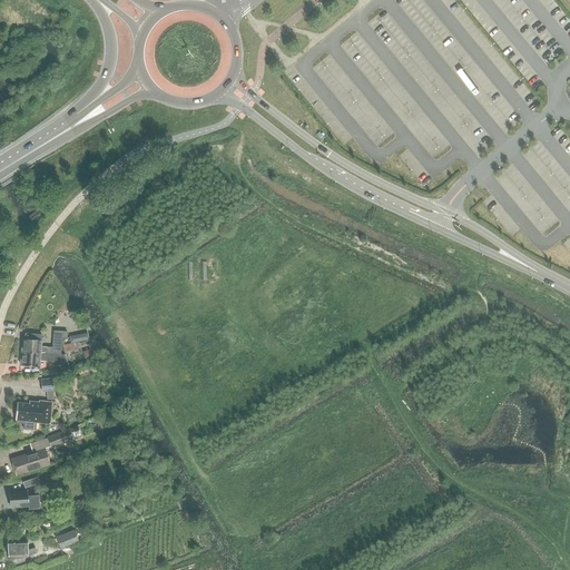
[(21,353),(59,354),(59,345),(62,345),(64,338),(67,338),(67,333),(53,332),(52,349),(40,347),(41,341),(22,340),(21,353)]
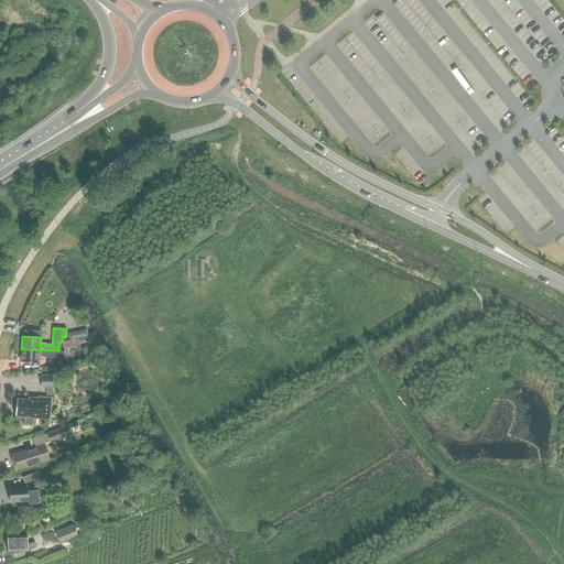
[(78,346),(77,339),(63,342),(64,348),(78,346)]
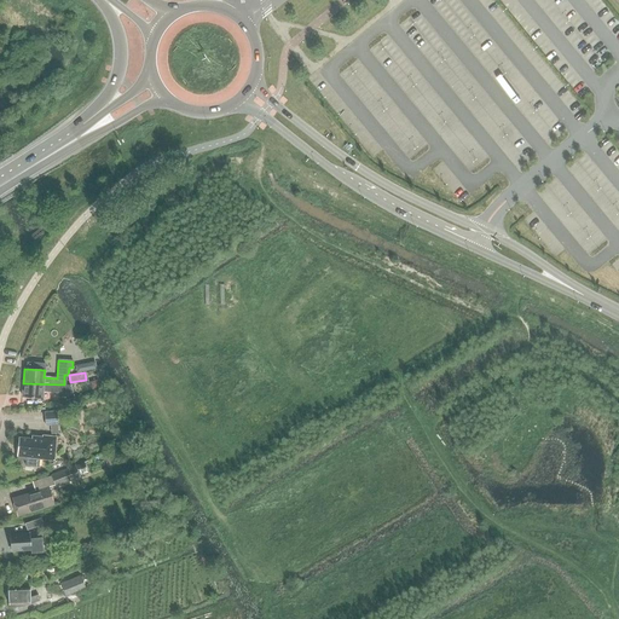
[(69,385),(64,385),(23,383),(22,397),(42,399),(42,392),(56,393),(57,399),(71,395),(69,385)]
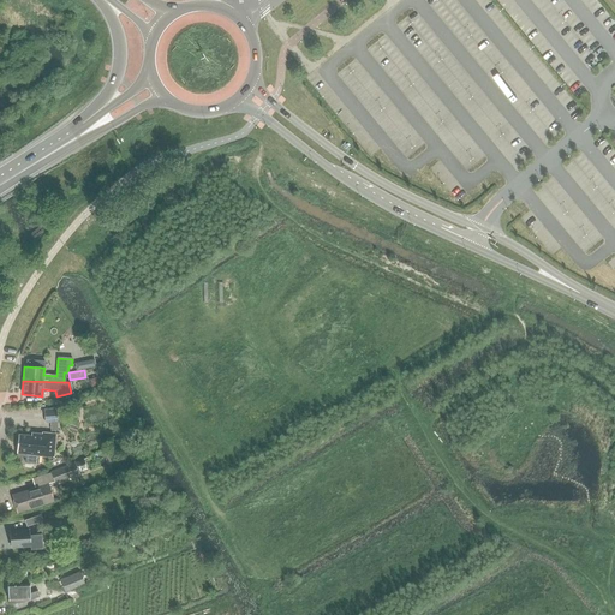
[(45,424),(57,423),(55,408),(43,410),(45,424)]
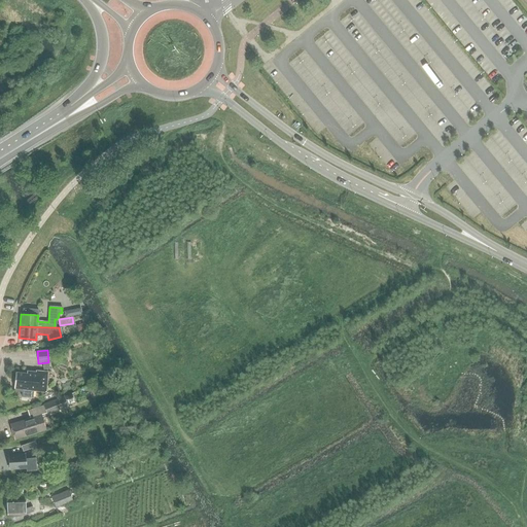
[(45,391),(47,376),(47,373),(36,372),(36,373),(27,372),(27,374),(15,373),(13,391),(22,391),(22,396),(33,397),(34,390),(45,391)]
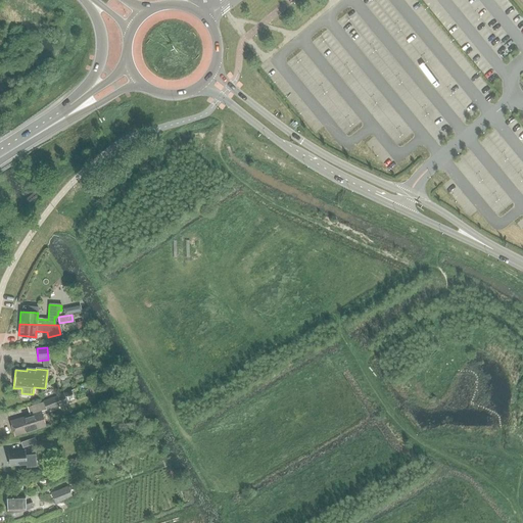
[(70,385),(68,379),(60,381),(62,387),(70,385)]
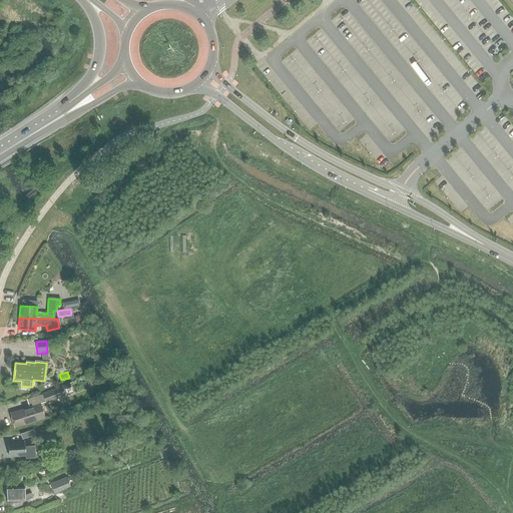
[(71,392),(68,384),(42,394),(45,404),(66,396),(65,394),(71,392)]
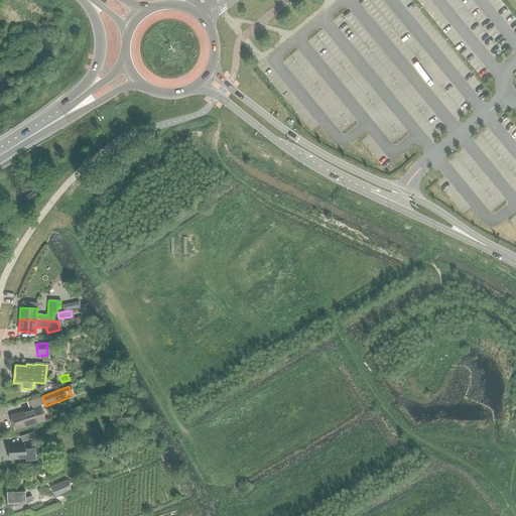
[(39,407),(10,416),(11,419),(9,419),(12,428),(13,427),(14,431),(43,422),(39,407)]
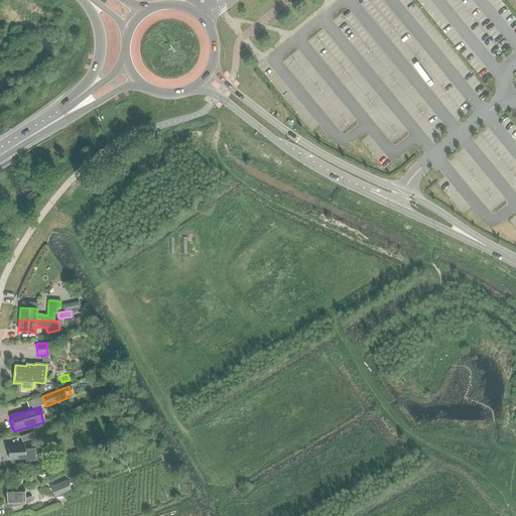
[(34,432),(20,436),(22,442),(27,440),(36,437),(34,432)]
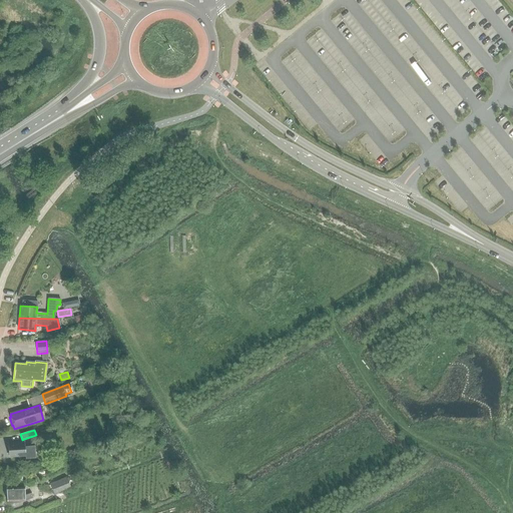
[(24,442),(8,443),(9,457),(35,455),(34,442),(32,442),(32,441),(28,441),(24,441),(24,442)]
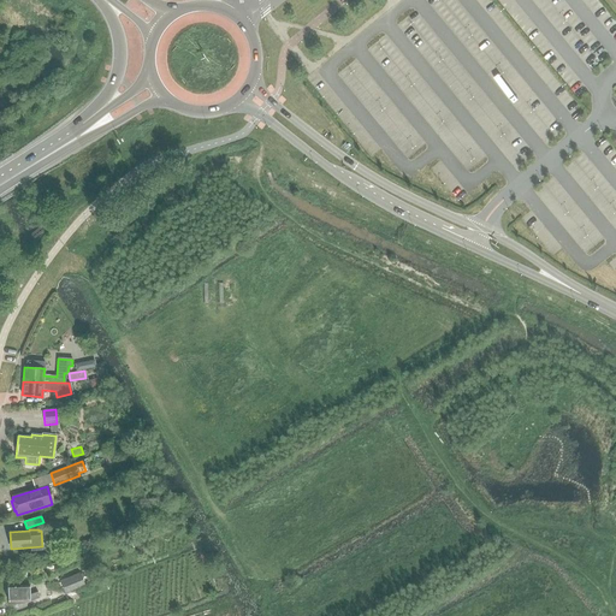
[(84,586),(78,573),(59,581),(65,594),(84,586)]
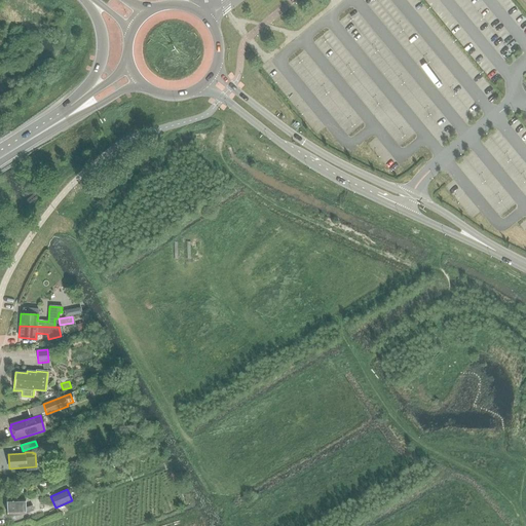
[(25,513),(33,511),(32,506),(25,508),(25,499),(6,500),(6,514),(25,513)]
